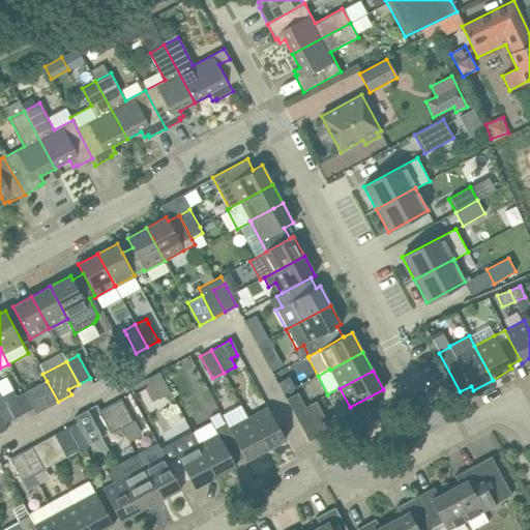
[(147,378),(150,383),(162,378),(158,372),(147,378)]
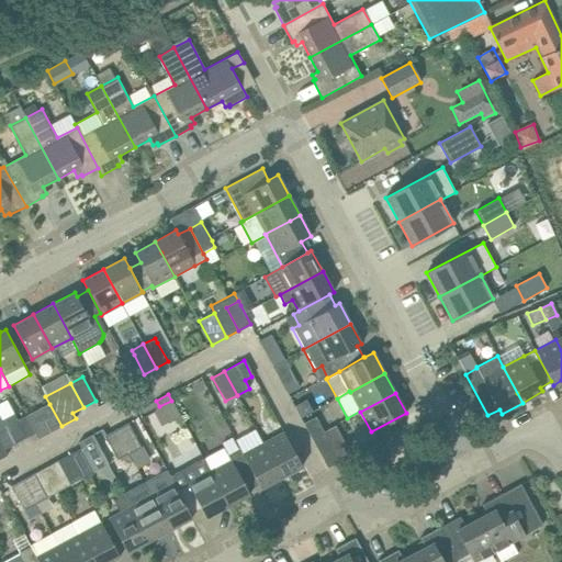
[(301,417),(313,411),(306,398),(294,405),(301,417)]
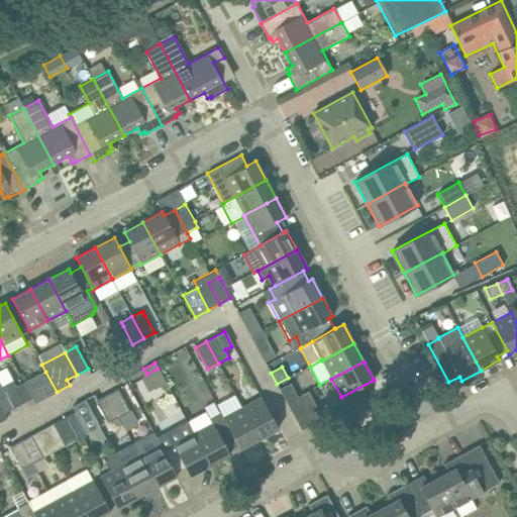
[(45,372),(35,377),(23,383),(31,399),(34,404),(57,392),(45,372)]
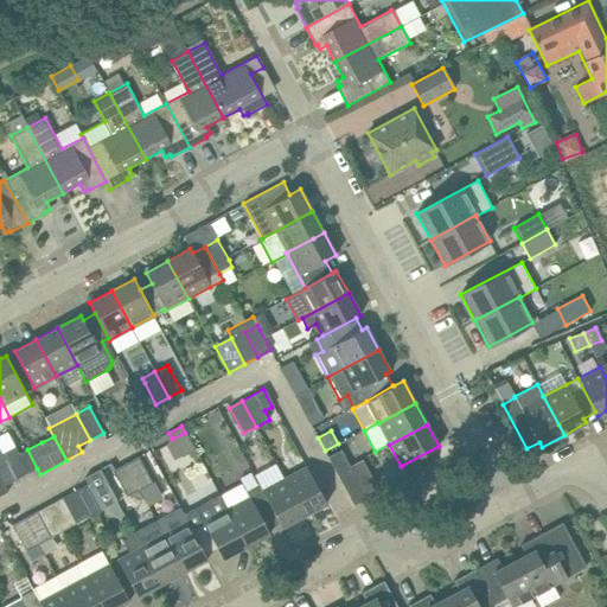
[(27,449),(19,454),(16,447),(2,454),(10,467),(16,479),(37,468),(27,449)]
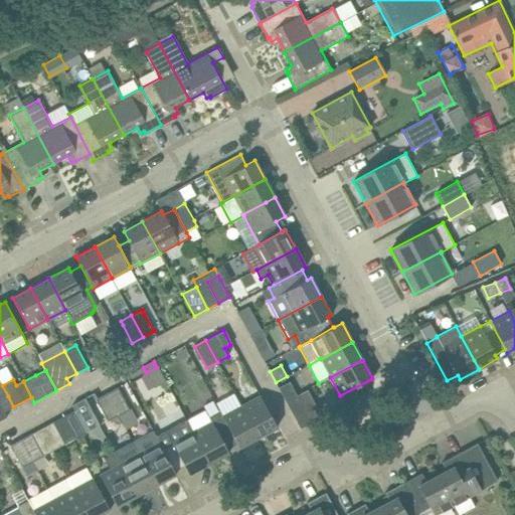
[(288,382),(283,385),(278,387),(300,428),(312,422),(297,395),(295,396),(288,382)]
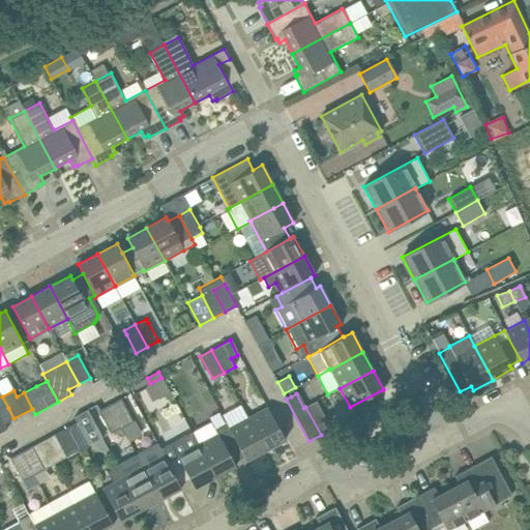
[(0,433),(6,430),(3,424),(13,418),(8,408),(2,396),(0,398),(0,433)]
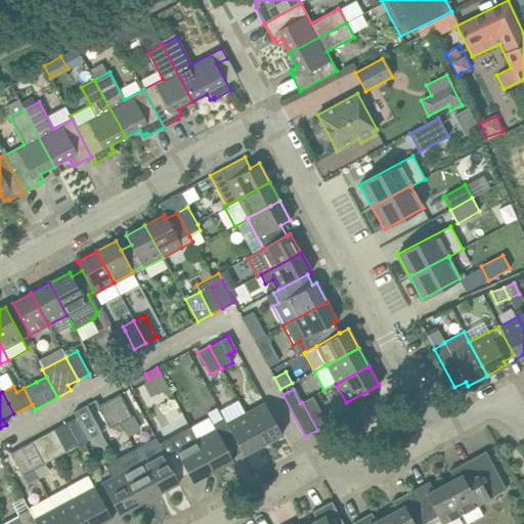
[(131,416),(129,411),(119,394),(107,400),(119,423),(131,416)]
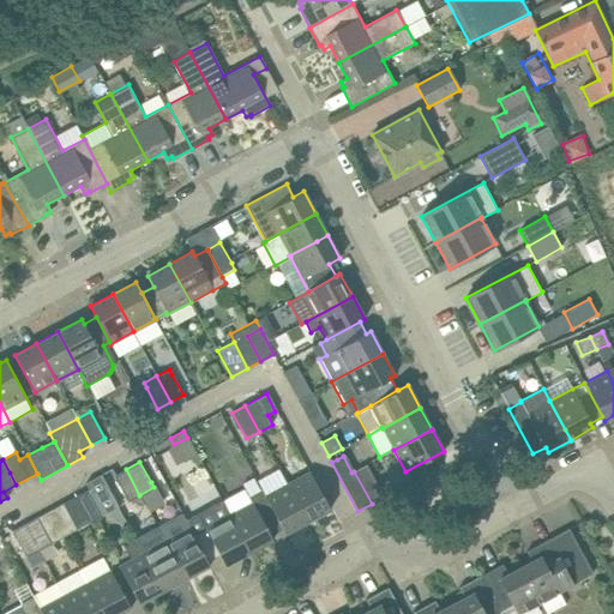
[(384,497),(372,476),(367,465),(354,471),(372,504),(384,497)]
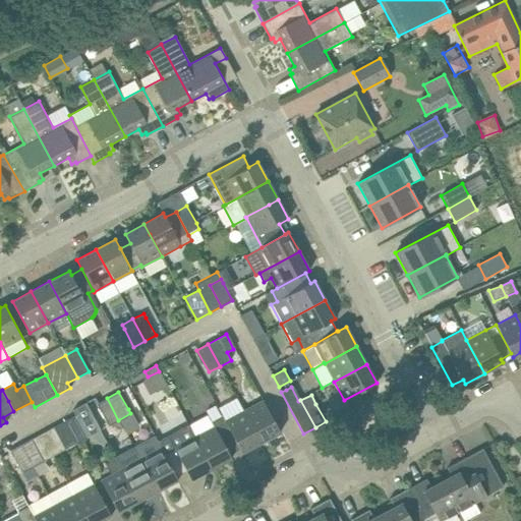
[(108,425),(118,420),(107,398),(97,403),(108,425)]
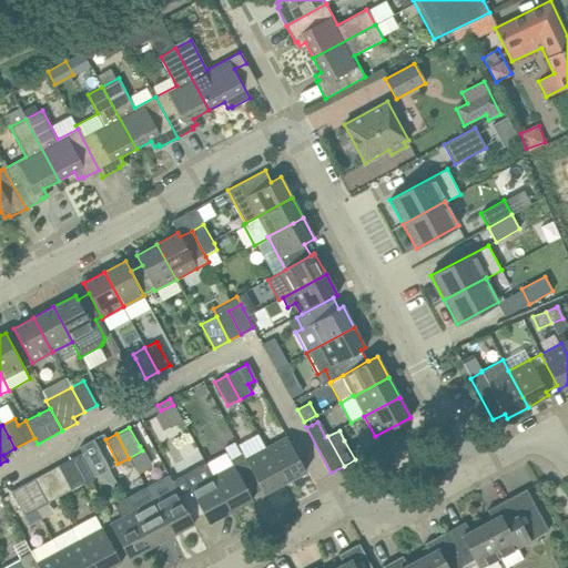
[(286,436),(266,447),(265,447),(284,483),(305,472),(286,436)]
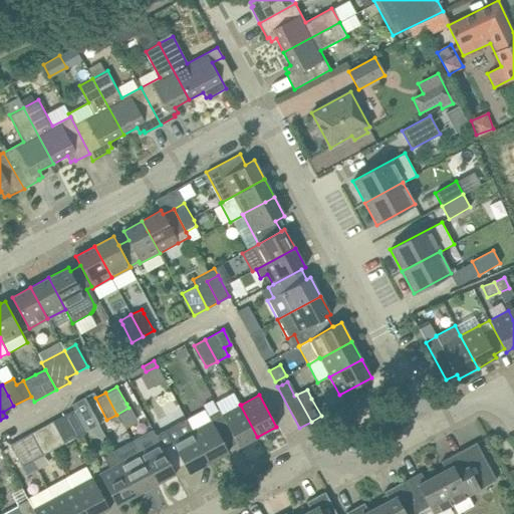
[(222,415),(215,404),(185,420),(209,463),(228,452),(227,449),(237,443),(223,415),(222,415)]
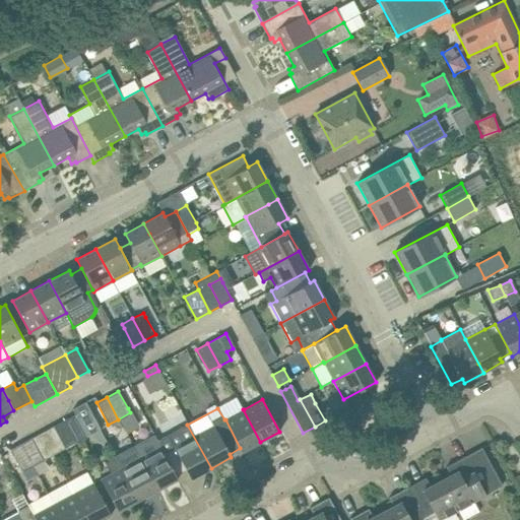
[(260,442),(243,409),(225,419),(240,448),(242,452),(260,442)]
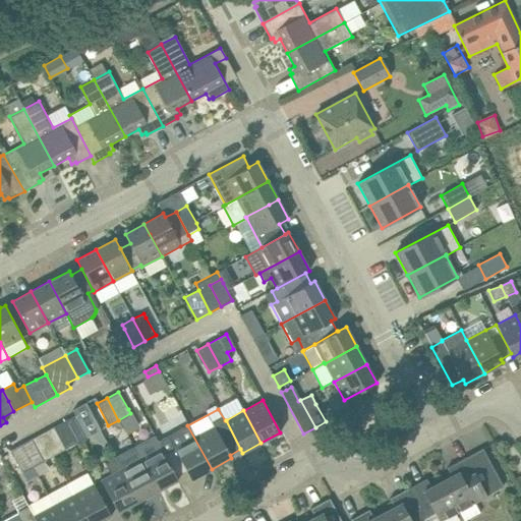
[(76,443),(87,437),(75,415),(64,420),(76,443)]
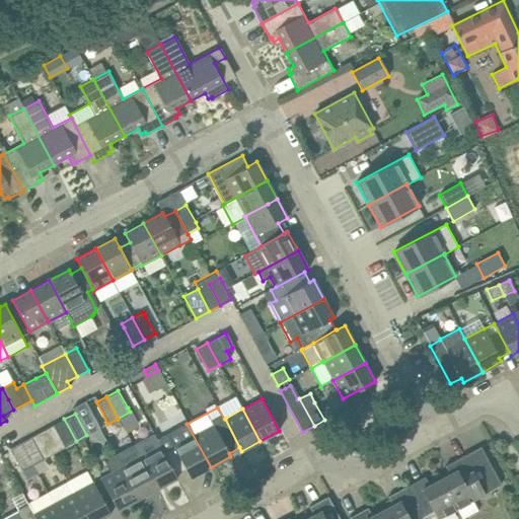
[(64,419),(53,425),(65,447),(76,441),(64,419)]
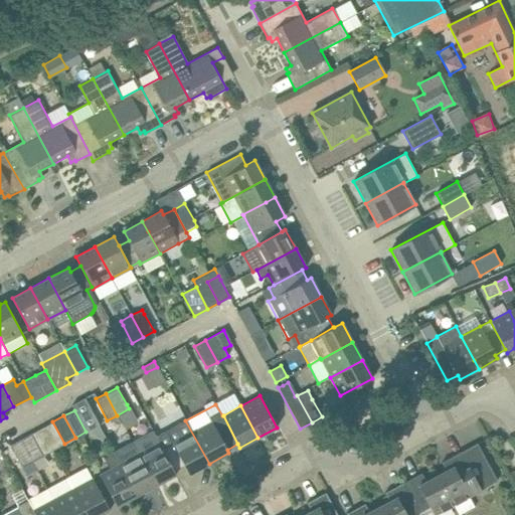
[(185,420),(154,437),(158,444),(174,471),(184,466),(189,475),(209,464),(185,420)]
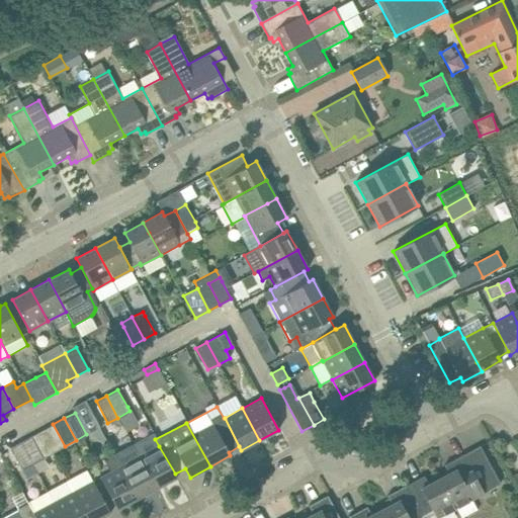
[(31,436),(21,441),(32,463),(33,462),(44,457),(31,436)]
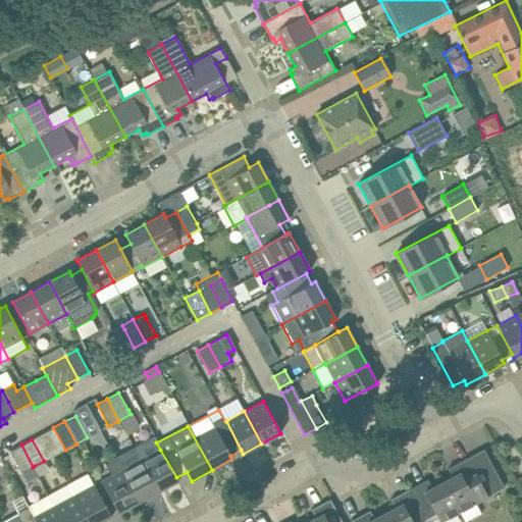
[(21,472),(33,467),(21,445),(10,451),(21,472)]
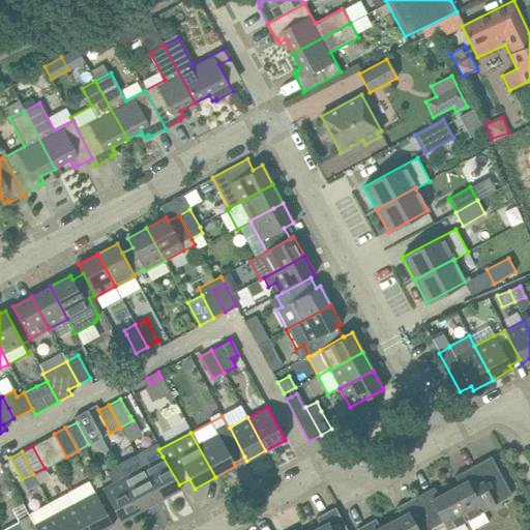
[(491,455),(454,475),(459,484),(449,490),(465,520),(466,519),(472,529),(488,522),(482,510),(511,495),(491,455)]
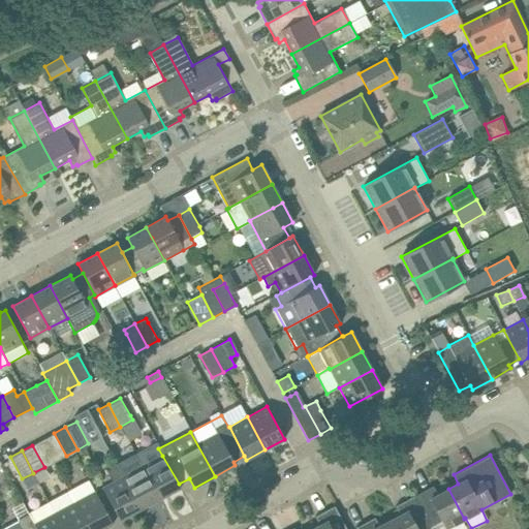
[(143,466),(136,456),(117,466),(139,509),(160,499),(143,466)]
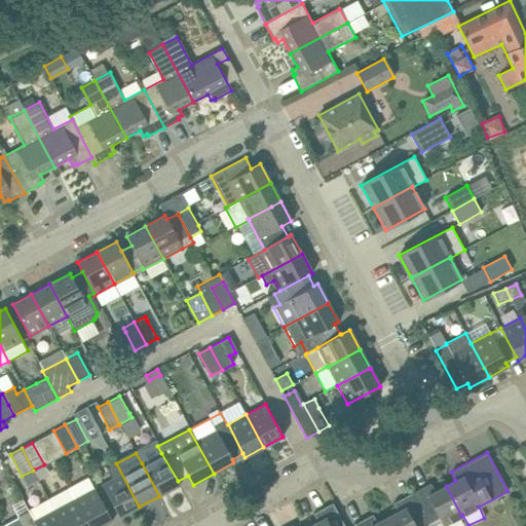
[(178,481),(161,453),(142,463),(159,496),(180,485),(178,481)]
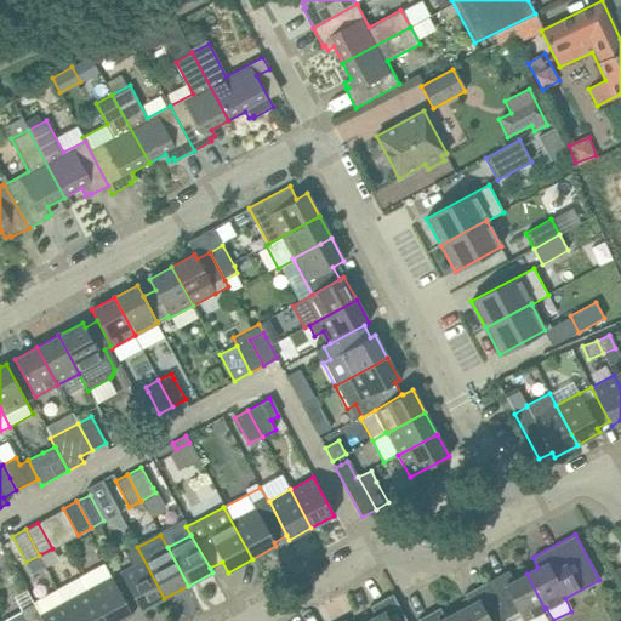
[(137,547),(125,554),(131,567),(120,573),(141,610),(164,598),(137,547)]
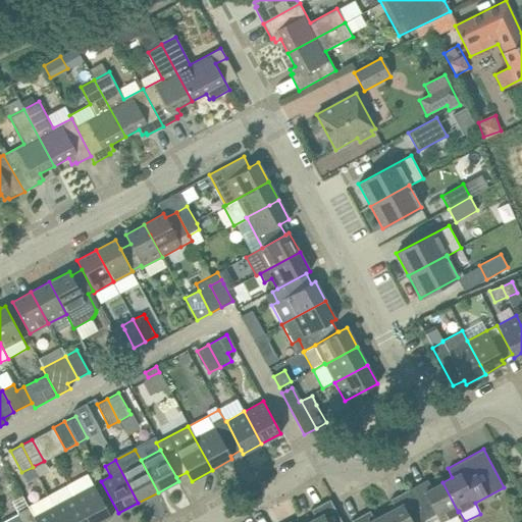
[(431,488),(427,479),(409,488),(425,519),(436,513),(440,521),(458,512),(442,482),(431,488)]
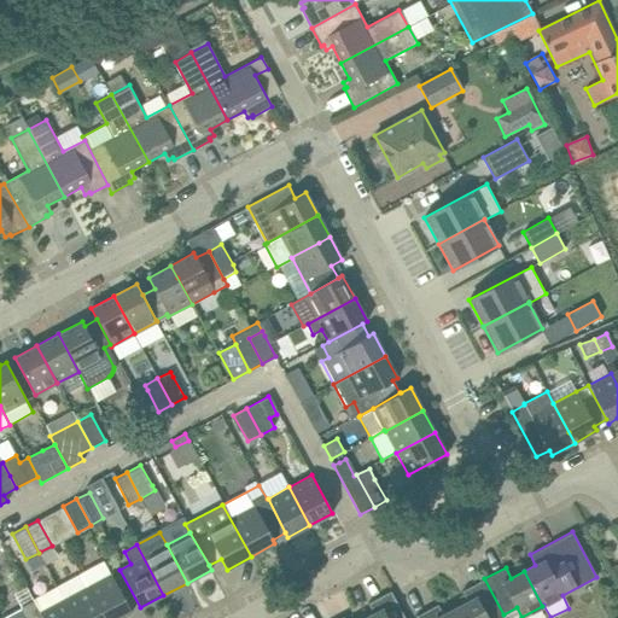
[(120,617),(132,612),(110,572),(87,586),(104,617),(120,617)]
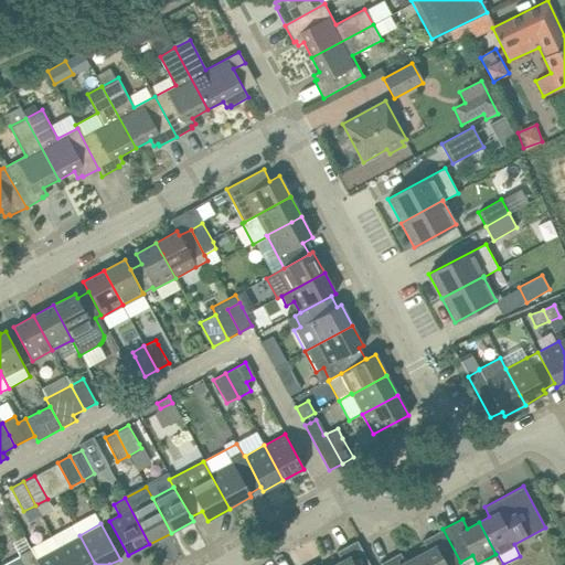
[(95,564),(80,535),(73,524),(52,536),(66,564),(95,564)]
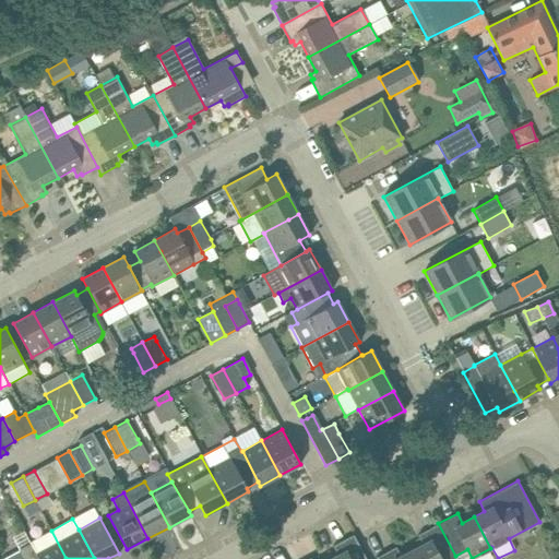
[(417,535),(423,544),(412,550),(416,558),(456,558),(455,556),(438,523),(417,535)]
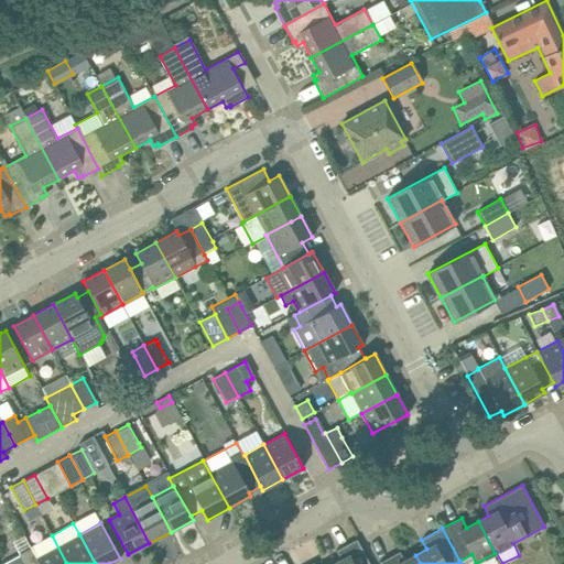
[(29,548),(30,550),(38,563),(66,563),(52,535),(29,548)]
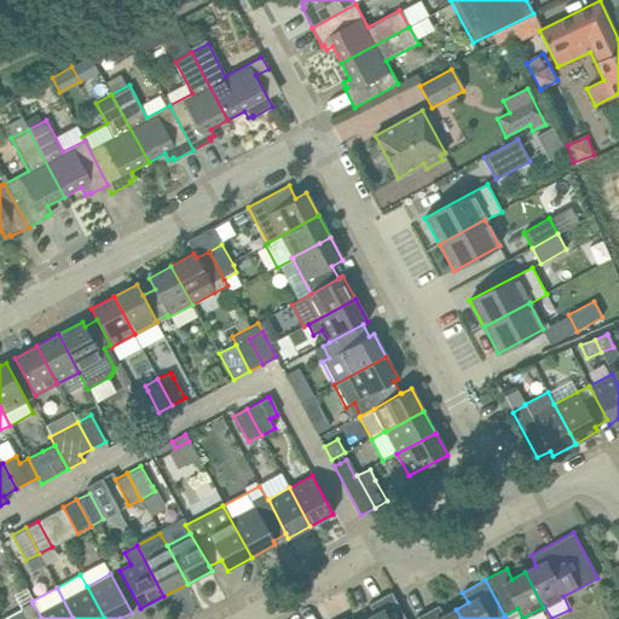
[(369,605),(374,614),(365,618),(405,618),(392,593),(369,605)]
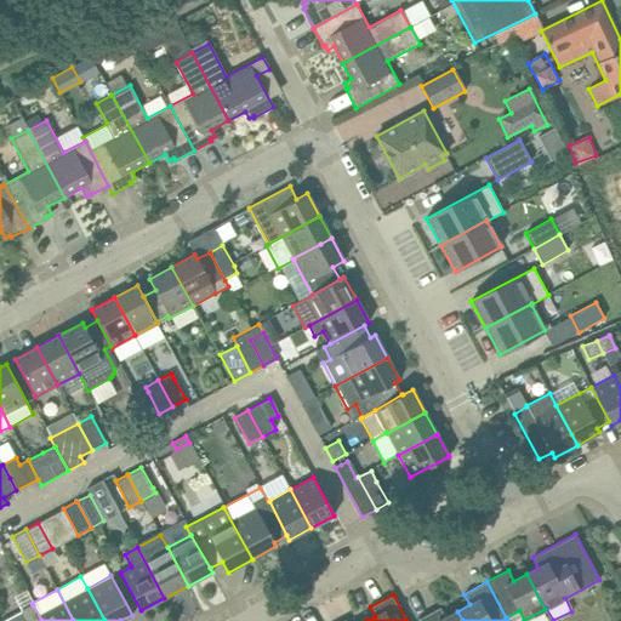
[(21,611),(26,620),(41,620),(33,605),(21,611)]
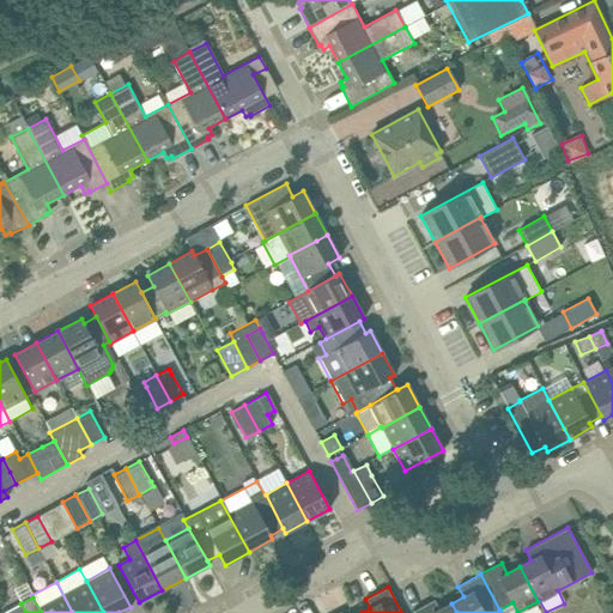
[(439,610),(434,599),(412,611),(412,612),(456,612),(451,604),(439,610)]
